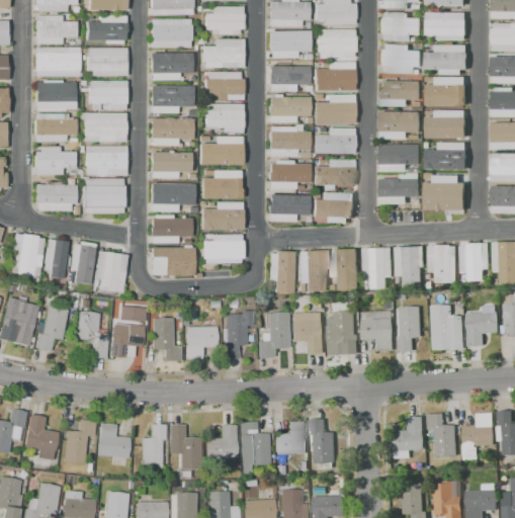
[(0,0),(10,0),(10,8),(0,8),(0,0)]
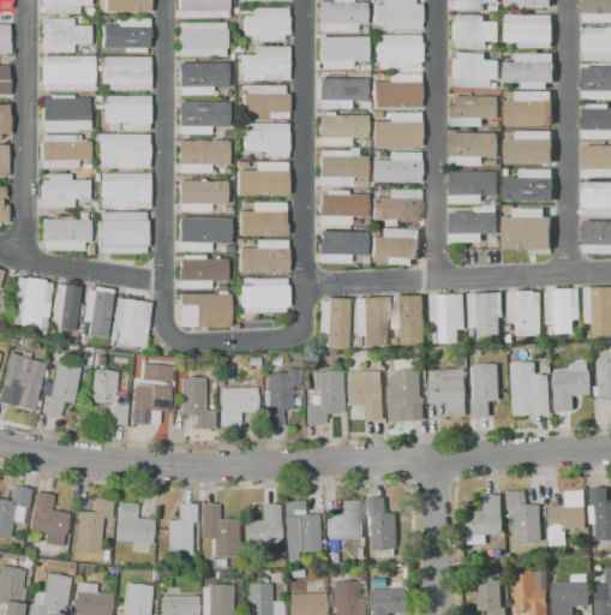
[(93,0),(93,6),(82,6),(82,18),(72,17),(72,15),(47,13),(47,6),(45,6),(45,0),(93,0)]
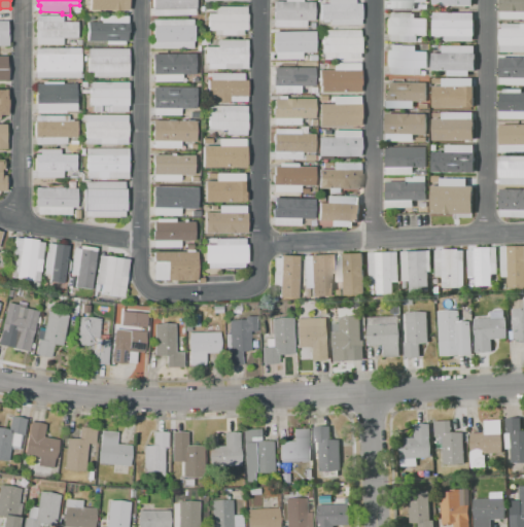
[(130,0),(130,10),(91,10),(91,0),(130,0)]
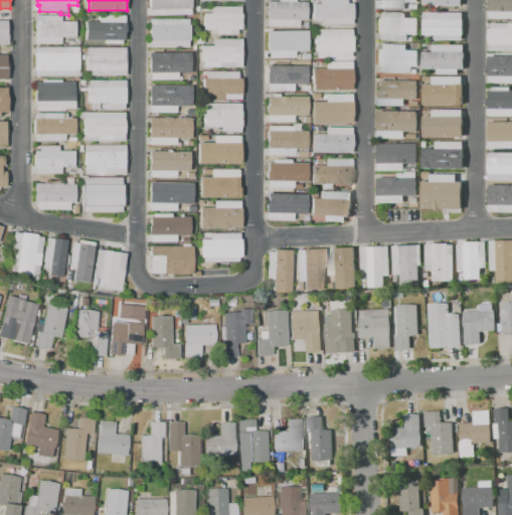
[(194,0),(194,8),(193,8),(193,15),(151,15),(151,0),(194,0)]
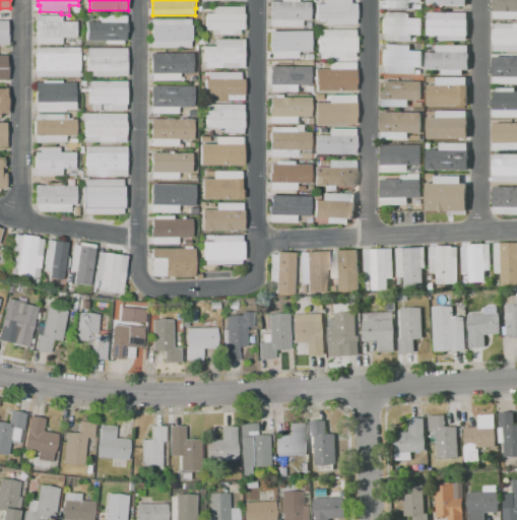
[(312,2),(312,20),(304,20),(304,27),(271,27),(271,2),(282,2),(282,0),(301,0),(301,2),(312,2)]
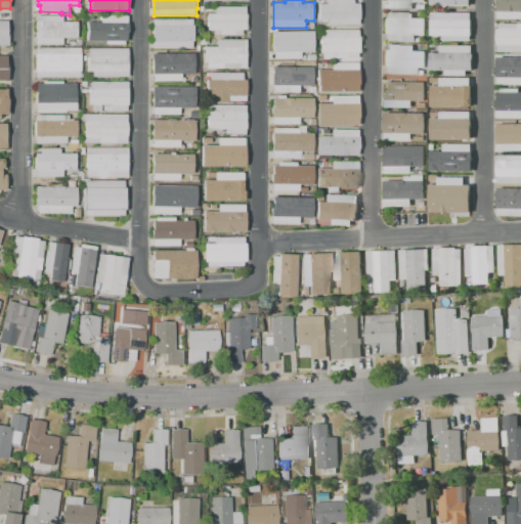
[(361,4),(361,26),(317,26),(317,4),(329,4),(329,0),(354,0),(354,4),(361,4)]
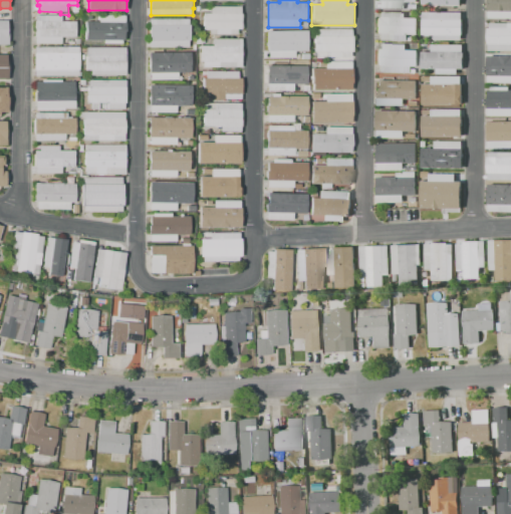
[(419,0),(419,1),(407,1),(407,8),(381,8),(381,1),(379,1),(379,0),(419,0)]
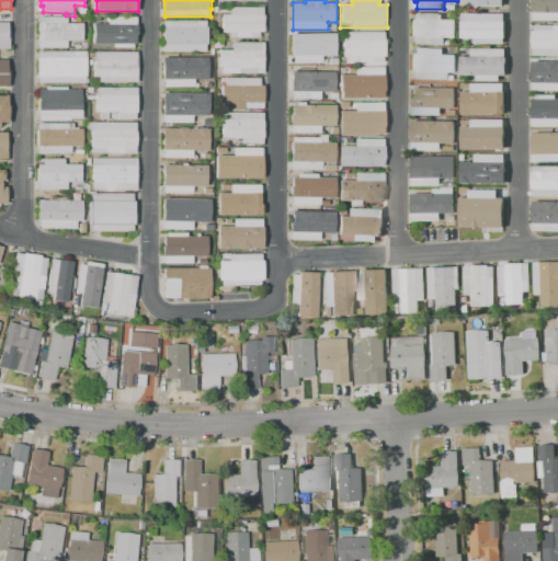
[(536,0),(557,0),(557,20),(536,20),(536,0)]
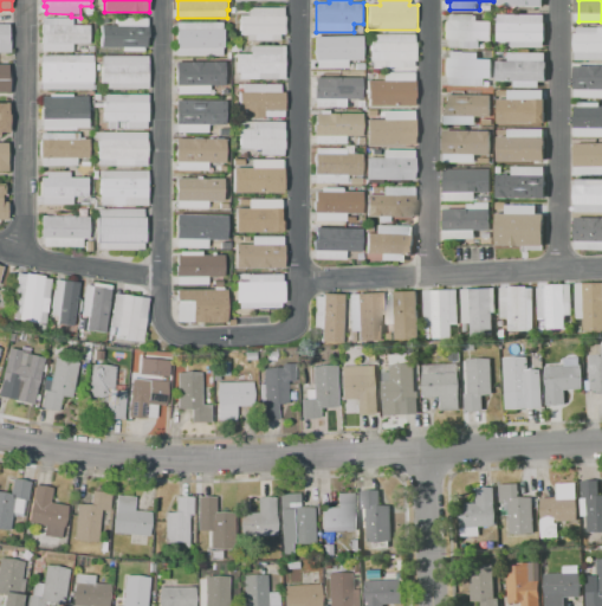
[(286,8),(286,17),(290,17),(290,32),(286,32),(286,36),(283,36),(283,42),(248,40),(248,36),(241,36),(241,15),(250,15),(250,8),(286,8)]
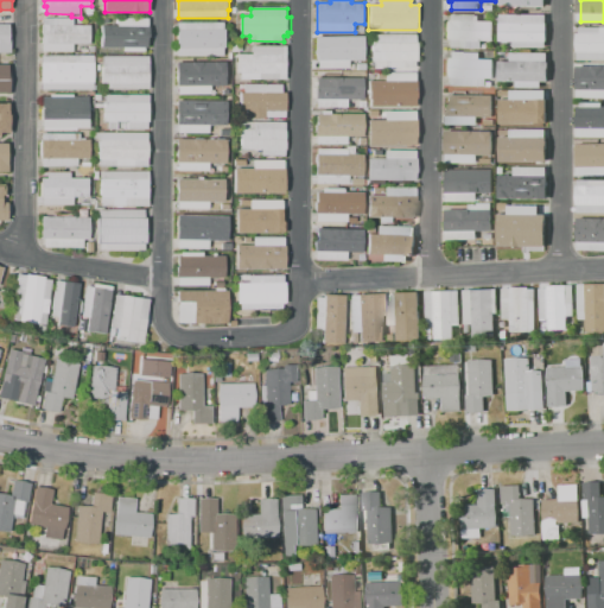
[(548,14),(548,23),(550,23),(550,42),(548,42),(548,46),(516,46),(516,40),(502,40),(502,14),(548,14)]
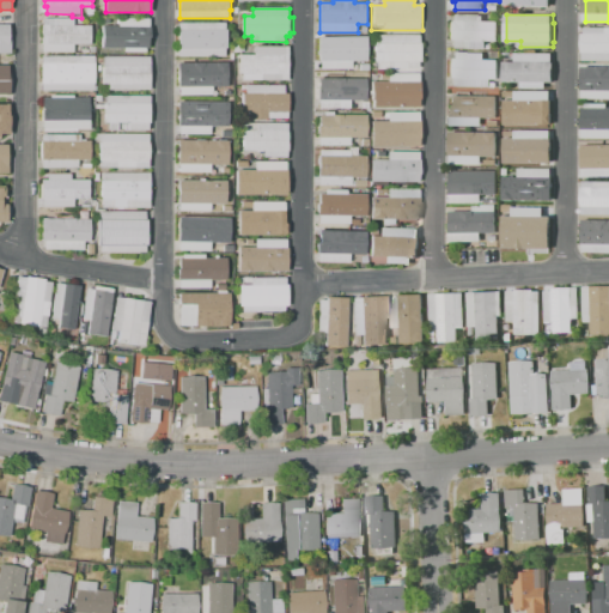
[(500,20),(500,41),(488,41),(488,43),(494,43),(494,48),(455,48),(455,41),(451,41),(451,20),(455,20),(455,16),(486,16),(486,20),(500,20)]
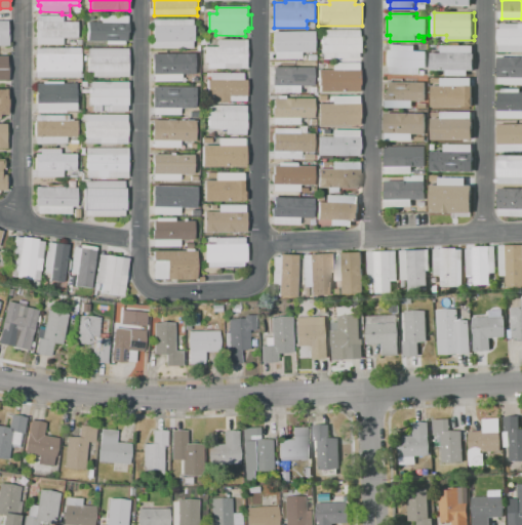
[(37,15),(64,16),(64,23),(79,23),(79,39),(64,38),(64,45),(37,45),(37,15)]
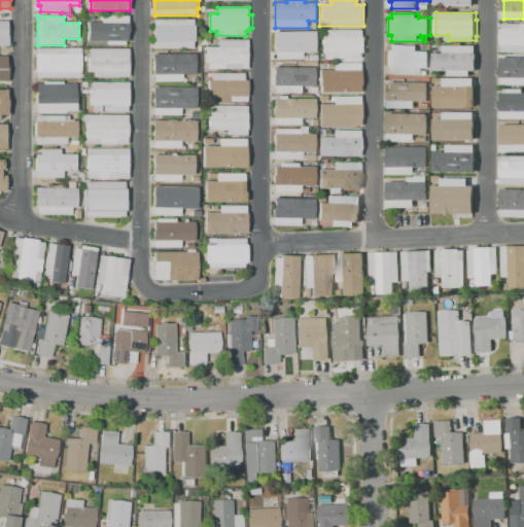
[(103,15),(130,15),(129,41),(127,41),(127,45),(107,44),(107,41),(90,41),(90,23),(103,23),(103,15)]
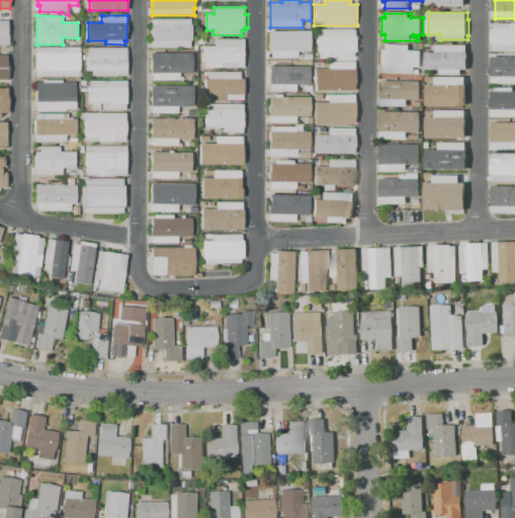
[(192,19),(192,24),(193,24),(193,40),(192,40),(191,49),(152,49),(152,19),(192,19)]
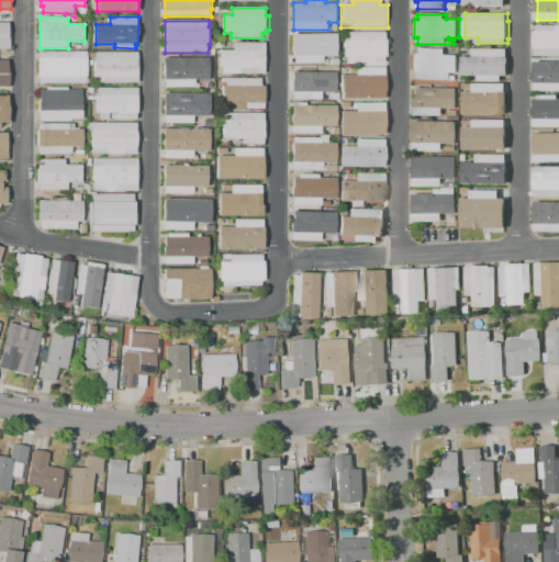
[(0,23),(10,23),(10,32),(12,32),(12,49),(0,48),(0,23)]
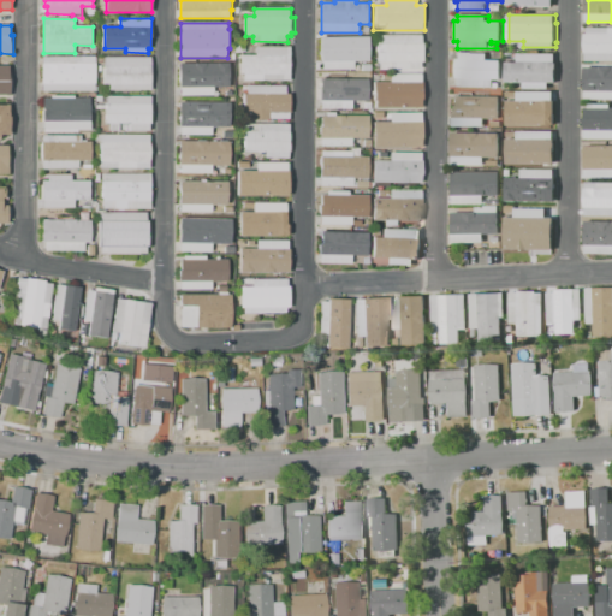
[(611,60),(587,60),(587,34),(589,34),(589,28),(611,28),(611,60)]
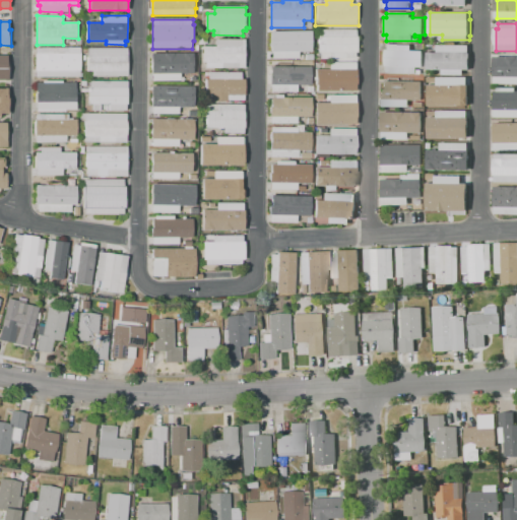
[(357,29),(357,35),(359,35),(359,54),(357,54),(357,58),(332,58),(332,59),(316,59),(316,39),(320,39),(320,29),(357,29)]
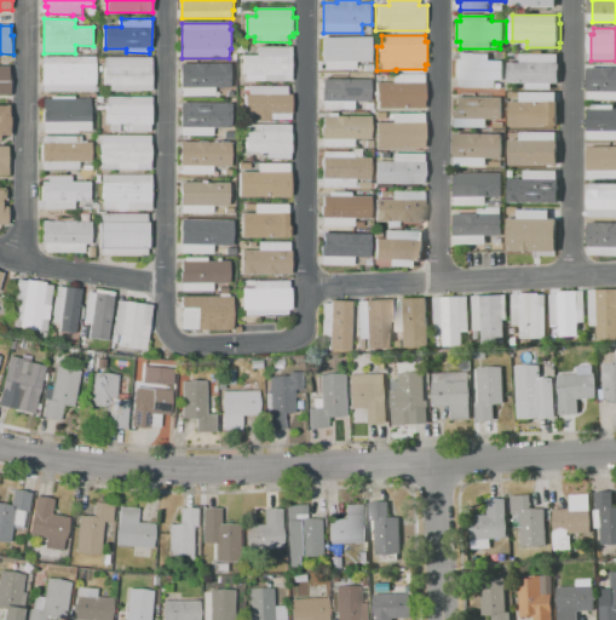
[(372,42),(372,63),(358,62),(358,70),(327,70),(327,62),(322,62),(322,42),(323,42),(323,36),(355,36),(355,42),(372,42)]
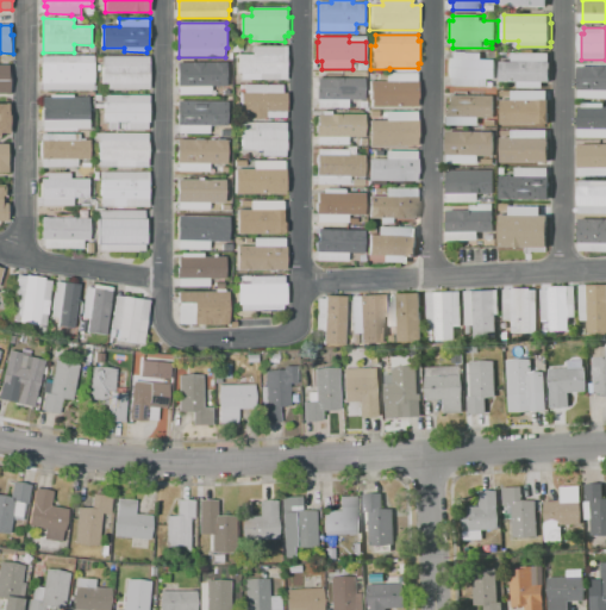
[(289,47),(289,80),(242,80),(242,74),(239,74),(239,54),(255,54),(255,47),(289,47)]
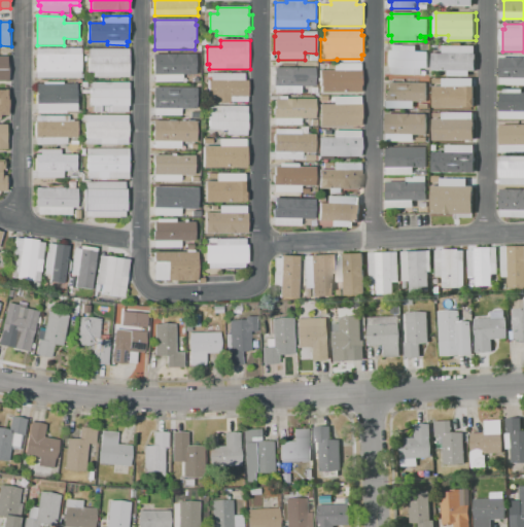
[(477,45),(477,53),(478,55),(479,57),(478,59),(477,62),(477,71),(472,71),(472,75),(450,75),(450,70),(434,70),(434,53),(438,53),(438,44),(460,44),(460,45),(477,45)]
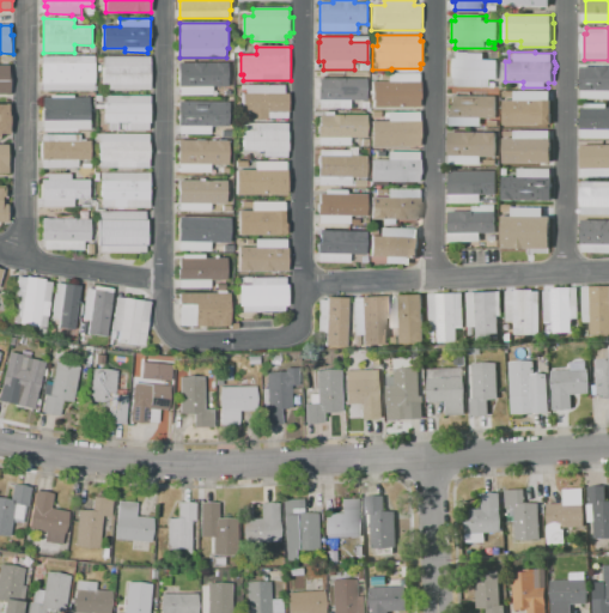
[(500,60),(500,87),(455,87),(455,78),(452,78),(452,59),(456,59),(456,53),(487,53),(487,60),(500,60)]
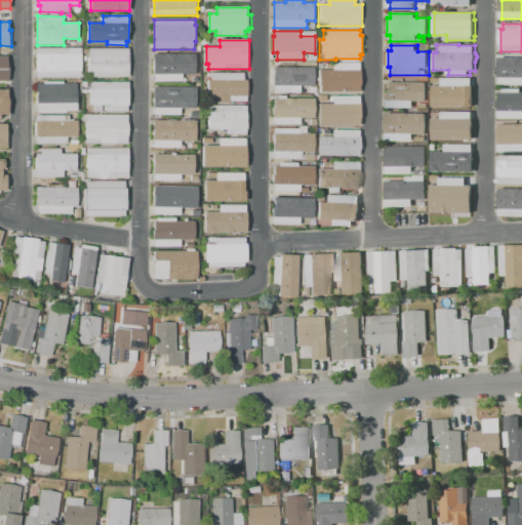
[(82,49),(82,73),(83,74),(83,79),(37,78),(37,48),(82,49)]
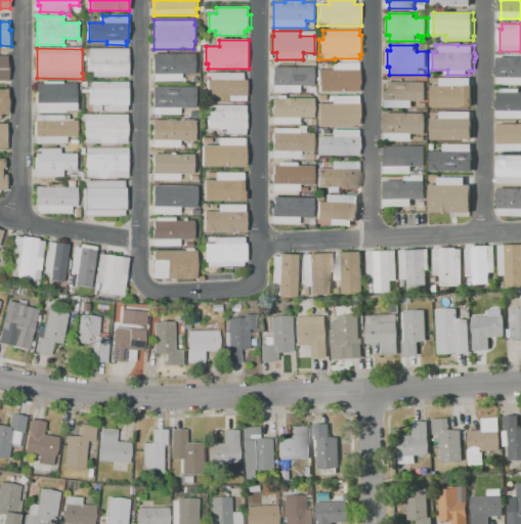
[(130,48),(129,78),(90,78),(90,48),(130,48)]
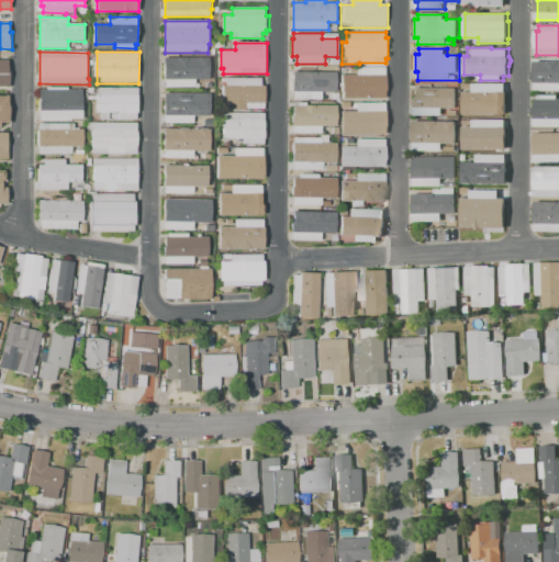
[(211,57),(211,79),(197,79),(197,87),(166,87),(166,57),(211,57)]
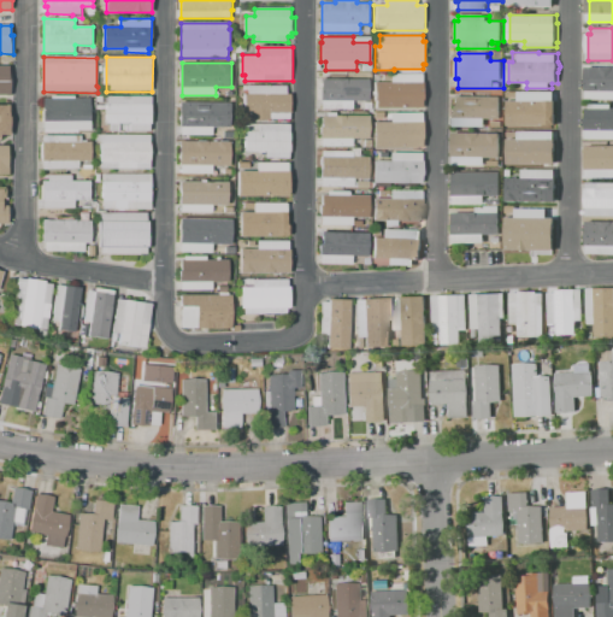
[(612,99),(589,99),(589,64),(612,64),(612,99)]
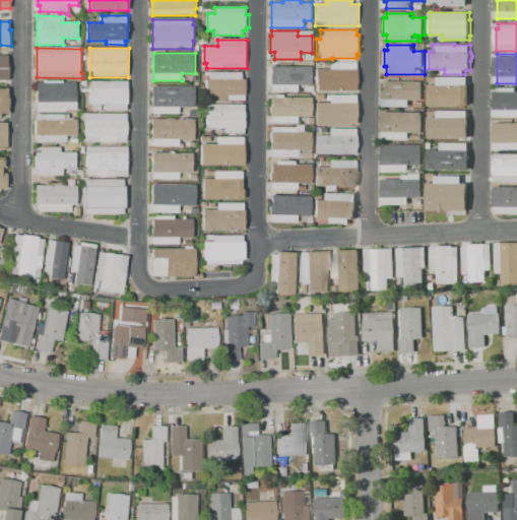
[(0,55),(9,55),(9,63),(10,63),(10,67),(13,67),(13,78),(10,78),(10,80),(0,80),(0,55)]
